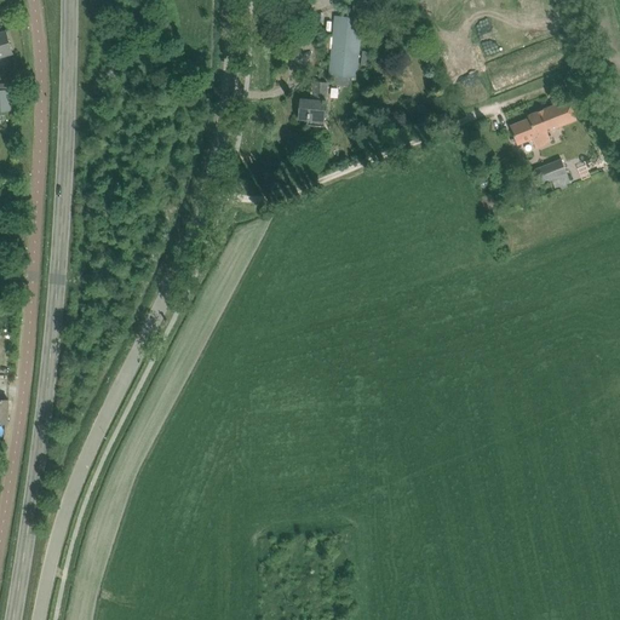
[(354,0),(352,17),(369,18),(371,1),(354,0)]
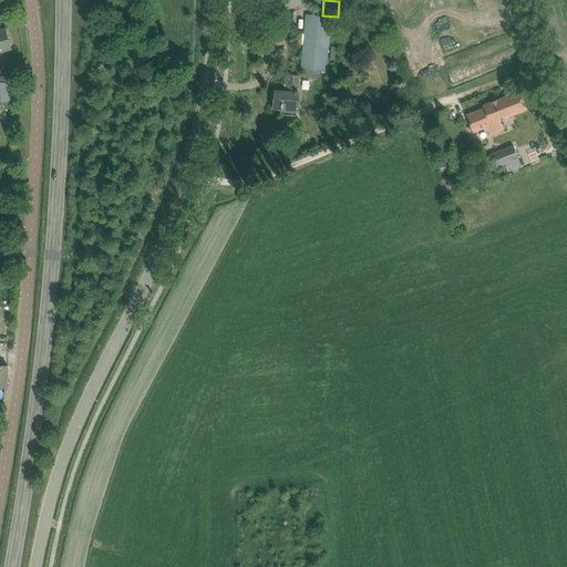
[(301,69),(327,71),(331,17),(307,14),(305,32),(303,44),(301,69)]
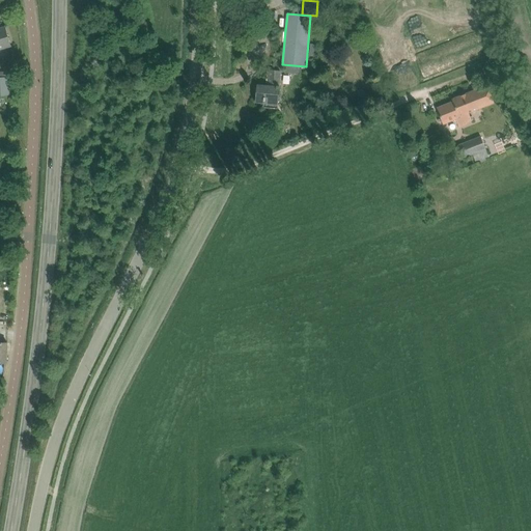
[(0,48),(11,45),(5,27),(0,28),(0,48)]
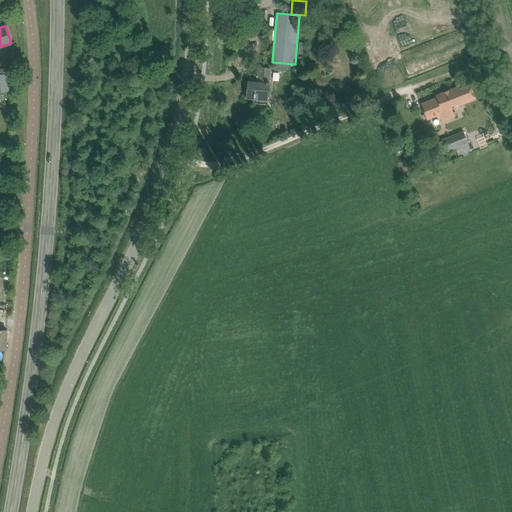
[(249,81),(247,98),(268,100),(271,69),(259,68),(258,82),(249,81)]
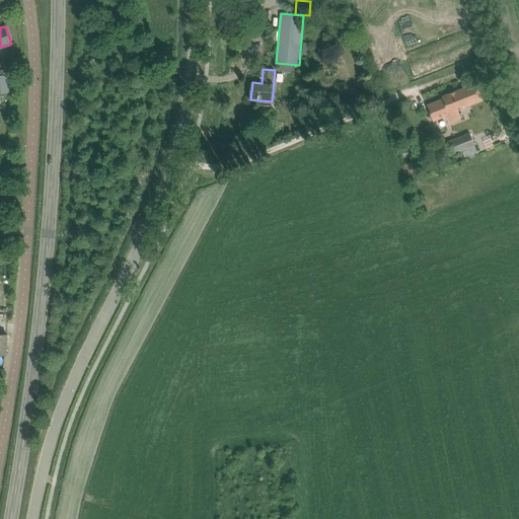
[(443,100),(428,106),(431,116),(433,120),(445,115),(448,123),(449,125),(456,122),(456,121),(461,119),(461,118),(462,117),(461,114),(459,115),(458,109),(483,100),(479,92),(476,83),(441,96),(443,100)]
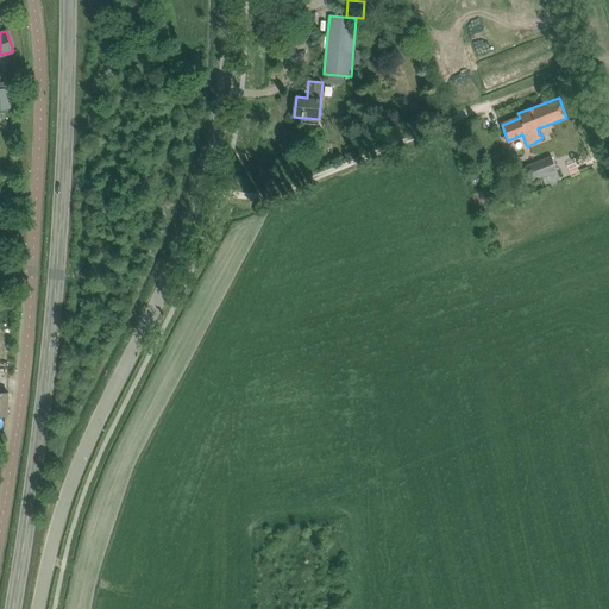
[(542,177),(545,184),(560,177),(552,157),(525,167),(531,181),(542,177)]
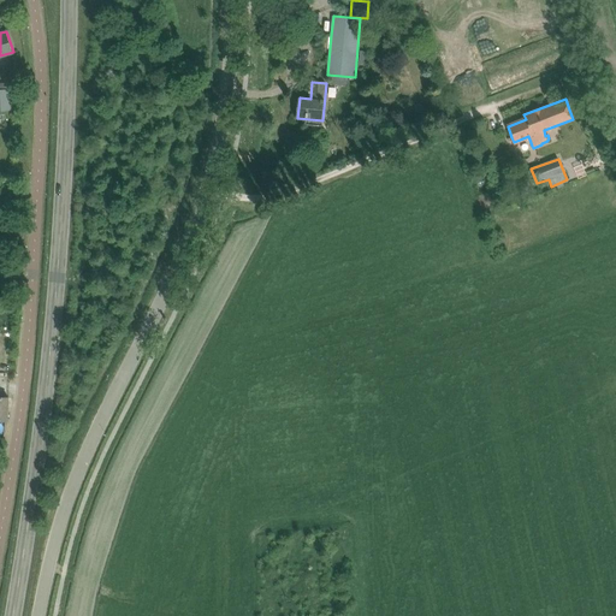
All buildings are outlined.
